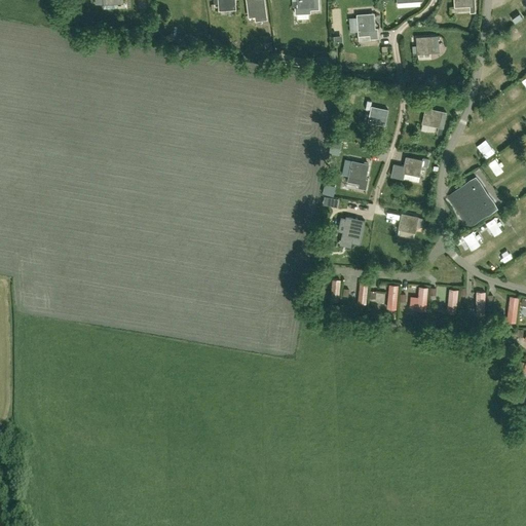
[(249,0),(251,15),(257,15),(258,20),(268,17),(265,0),(249,0)]
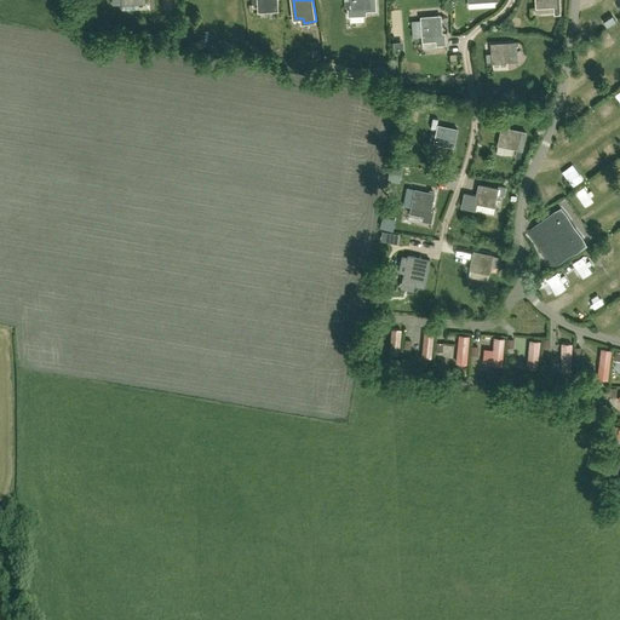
[(558,0),(535,0),(535,7),(554,7),(554,15),(560,15),(558,0)]
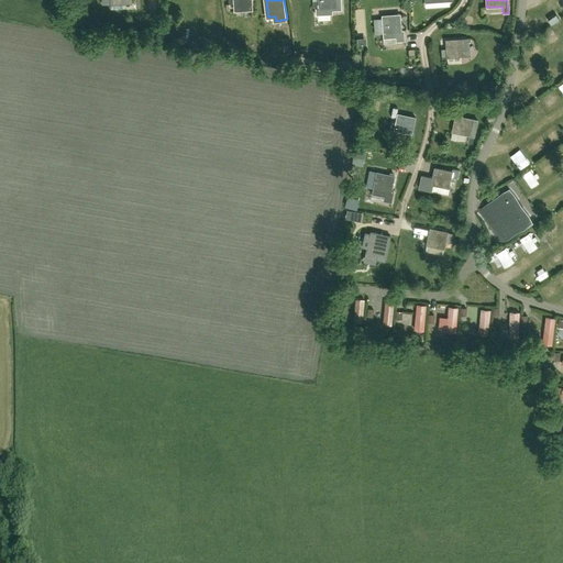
[(556,0),(551,6),(562,18),(562,17),(562,4),(559,0),(556,0)]
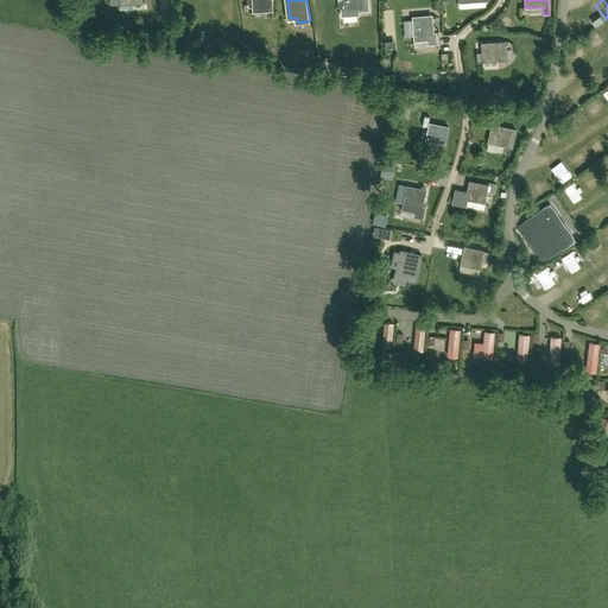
[(415,36),(434,35),(432,16),(412,17),(415,36)]
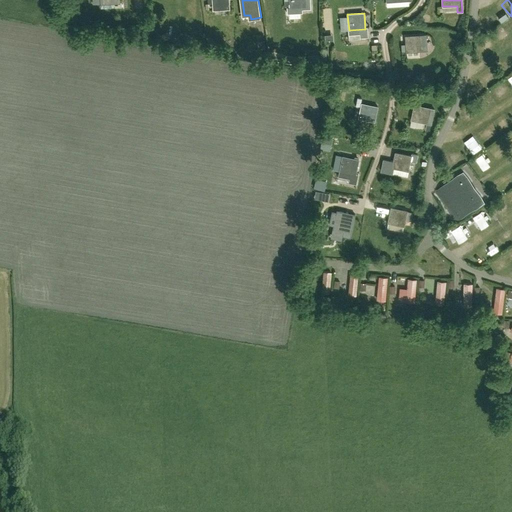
[(511,38),(506,28),(499,33),(506,43),(511,38)]
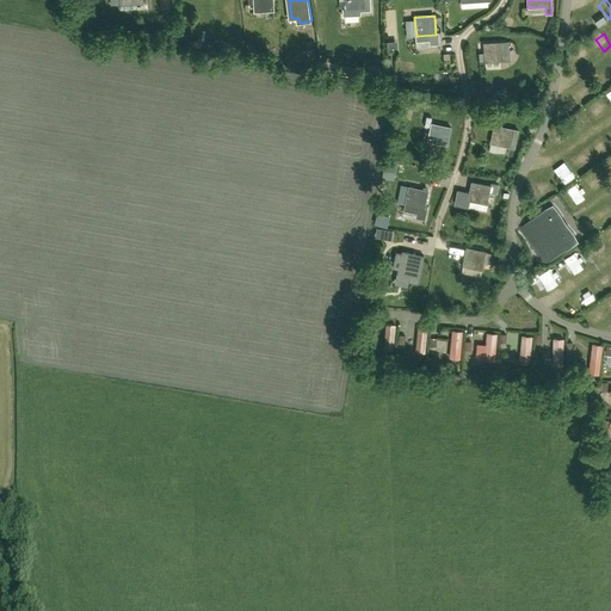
[(508,42),(504,42),(485,43),(485,62),(510,61),(508,42)]
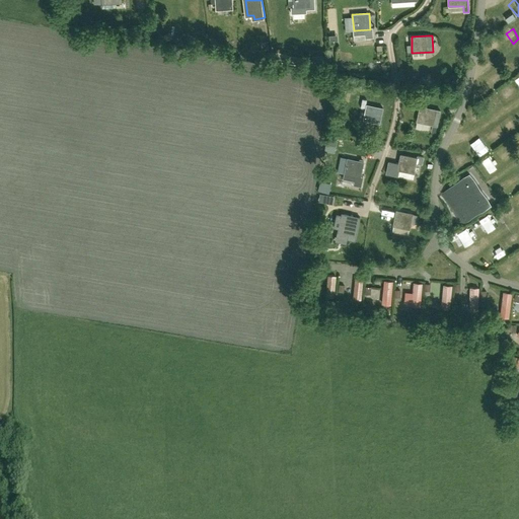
[(504,90),(511,102),(518,99),(511,86),(504,90)]
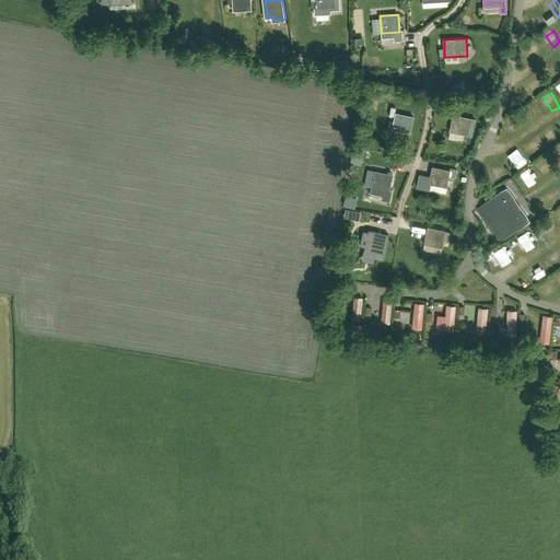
[(392,130),(409,133),(412,117),(395,113),(392,130)]
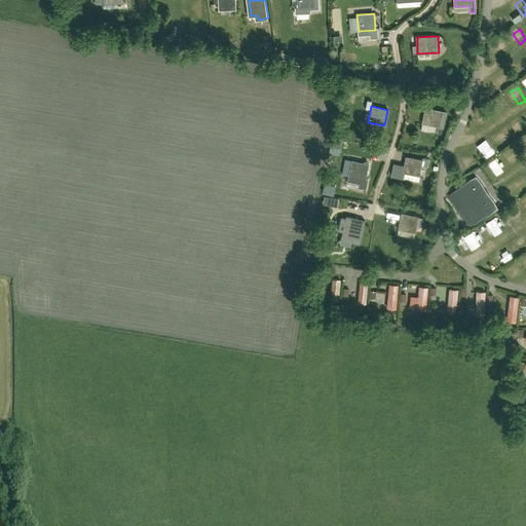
[(422,123),(439,127),(442,111),(425,108),(422,123)]
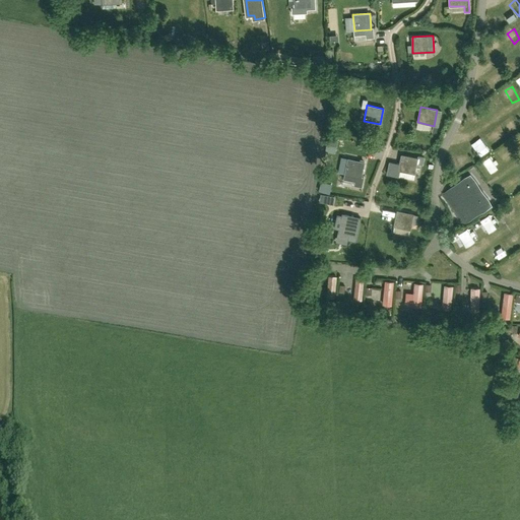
[(485,157),(494,151),(486,142),(478,147),(485,157)]
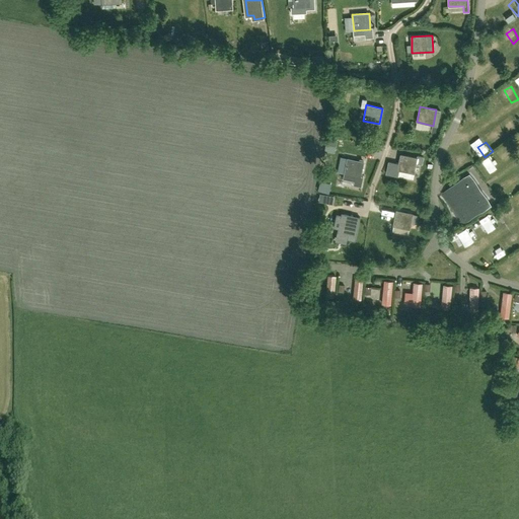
[(507,165),(514,160),(506,147),(498,151),(507,165)]
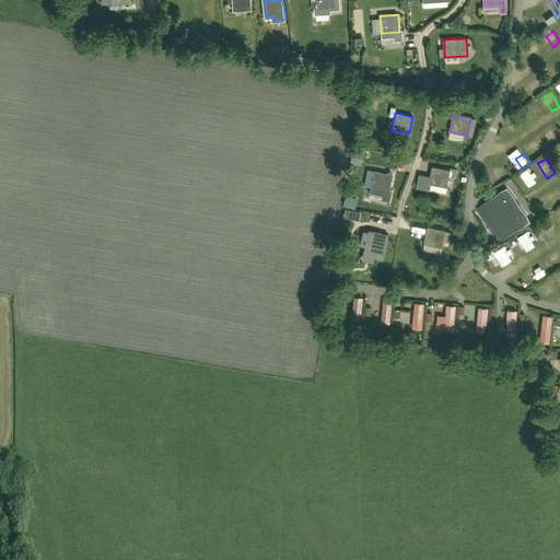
[(496,173),(501,184),(511,178),(505,167),(496,173)]
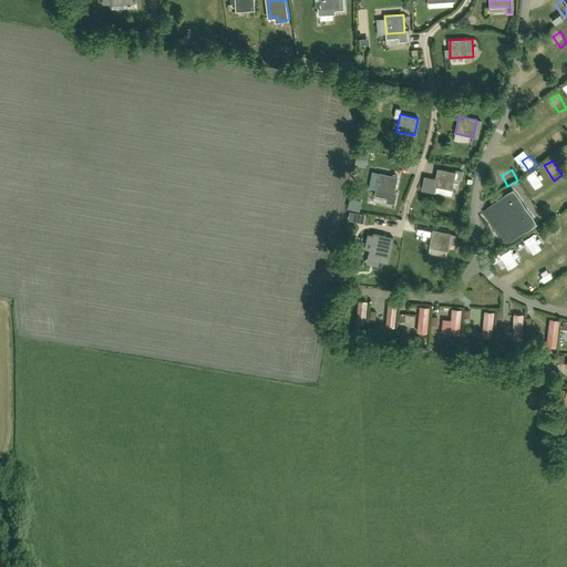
[(455,173),(450,172),(450,175),(437,172),(435,179),(425,177),(422,191),(435,193),(436,187),(452,189),(455,173)]
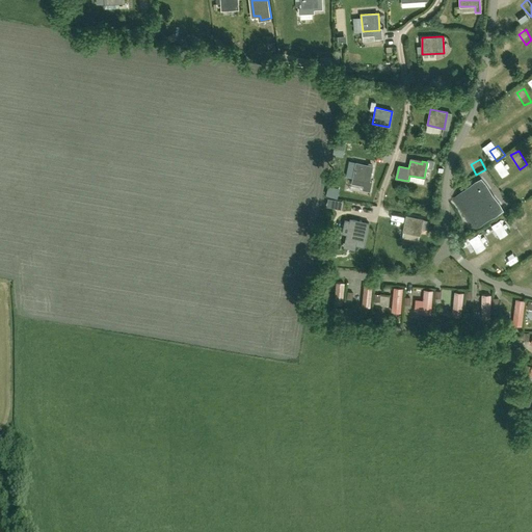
[(504,161),(496,167),(499,171),(507,165),(504,161)]
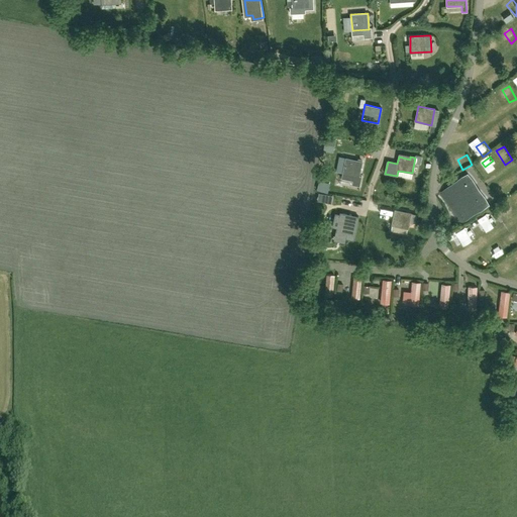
[(342,174),(358,177),(363,162),(346,158),(342,174)]
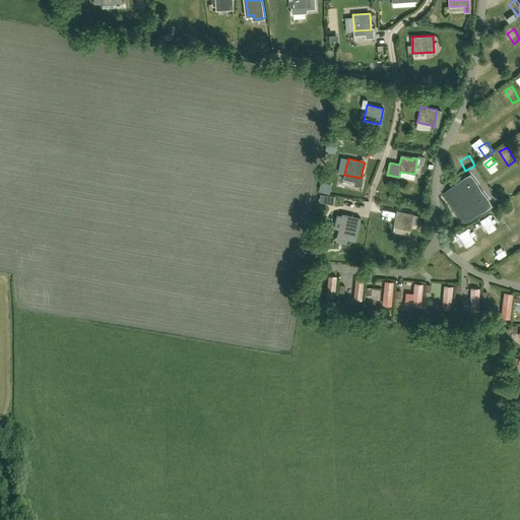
[(489,168),(495,177),(502,172),(497,163),(489,168)]
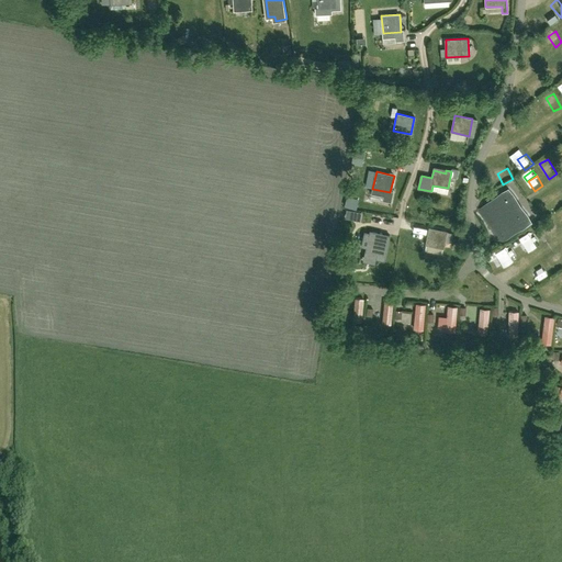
[(501,242),(531,221),(508,189),(479,210),(501,242)]
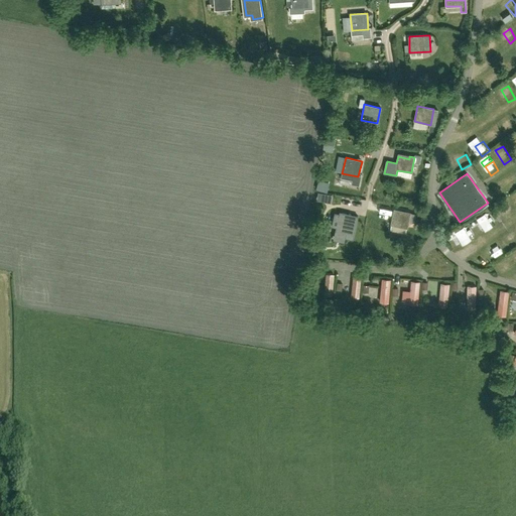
[(503,214),(512,208),(508,202),(500,208),(503,214)]
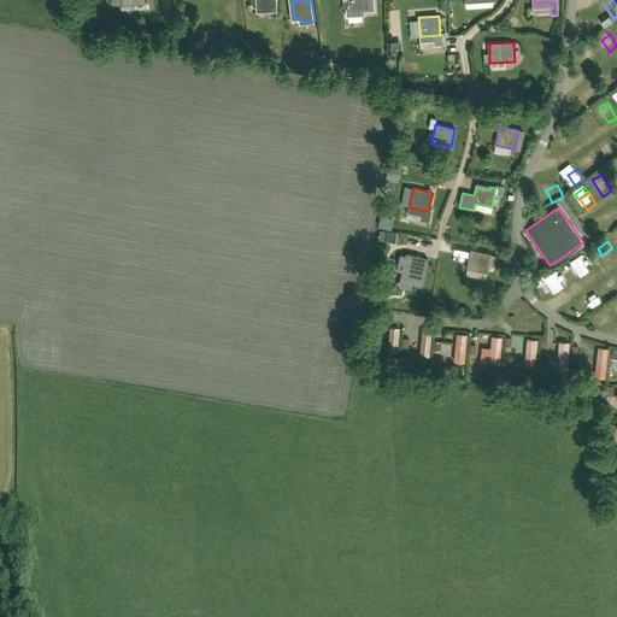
[(468,269),(487,272),(491,254),(471,251),(468,269)]
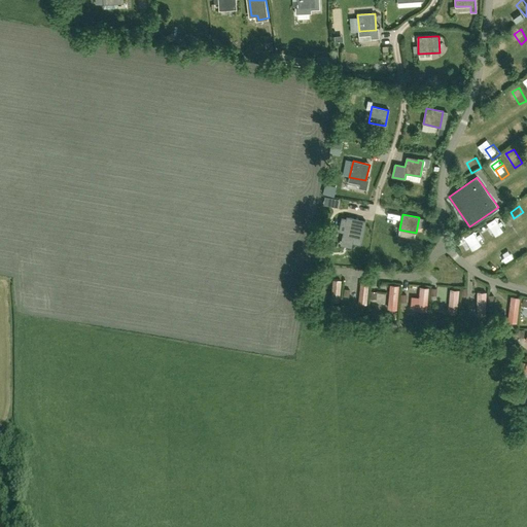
[(343,233),(359,237),(363,221),(347,217),(343,233)]
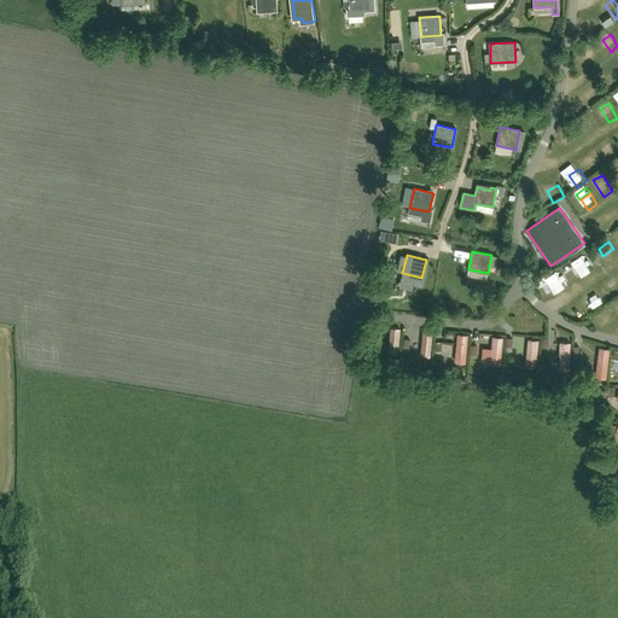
[(572,262),(576,268),(586,263),(583,257),(572,262)]
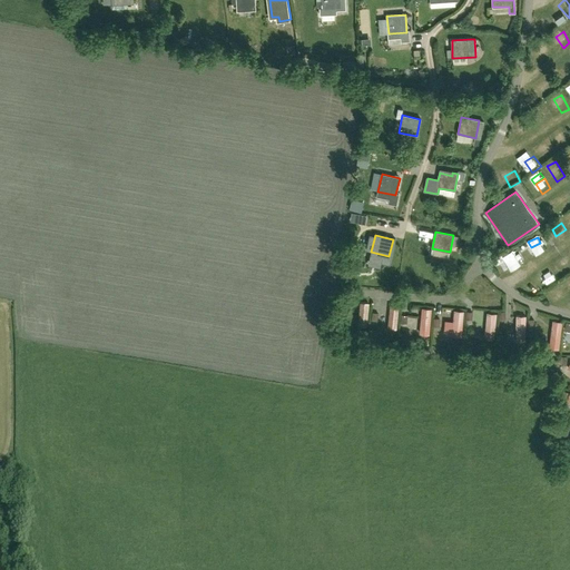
[(553,290),(557,300),(568,296),(563,285),(553,290)]
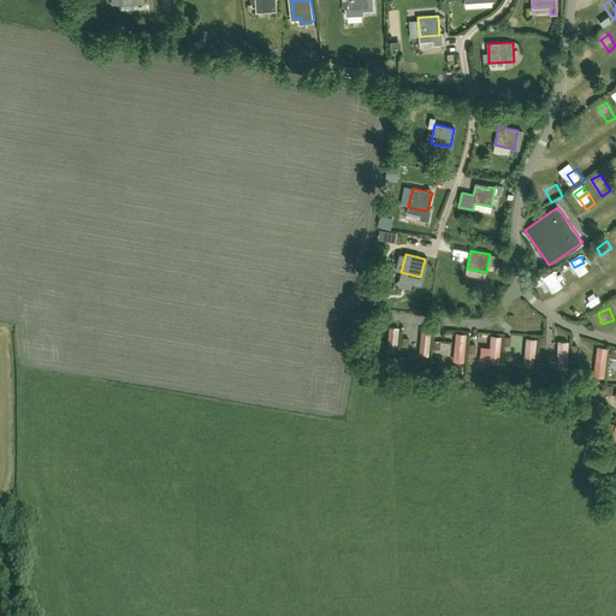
[(401,339),(400,324),(390,324),(390,341),(401,339)]
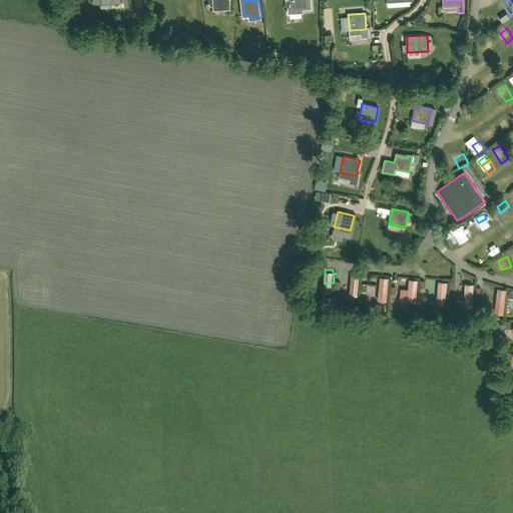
[(352,272),(352,293),(360,293),(361,272),(352,272)]
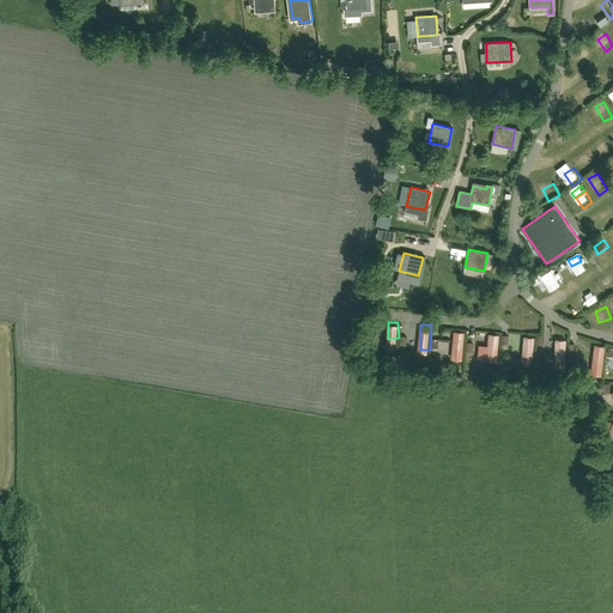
[(454,328),(454,356),(466,357),(466,329),(454,328)]
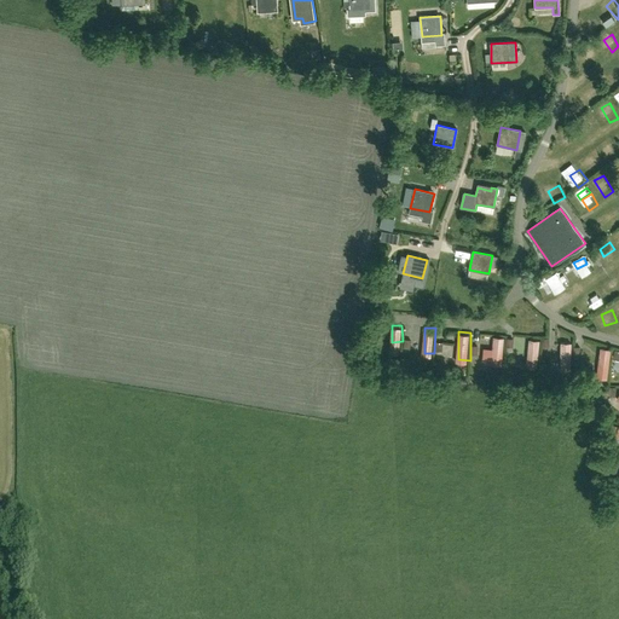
[(493,360),(504,362),(507,336),(496,335),(493,360)]
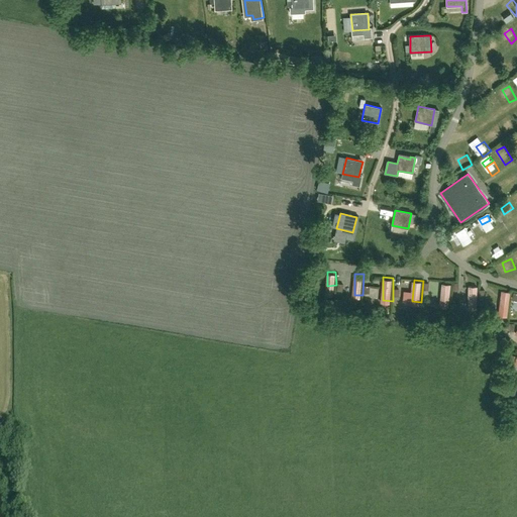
[(453,283),(443,282),(441,298),(452,299),(453,283)]
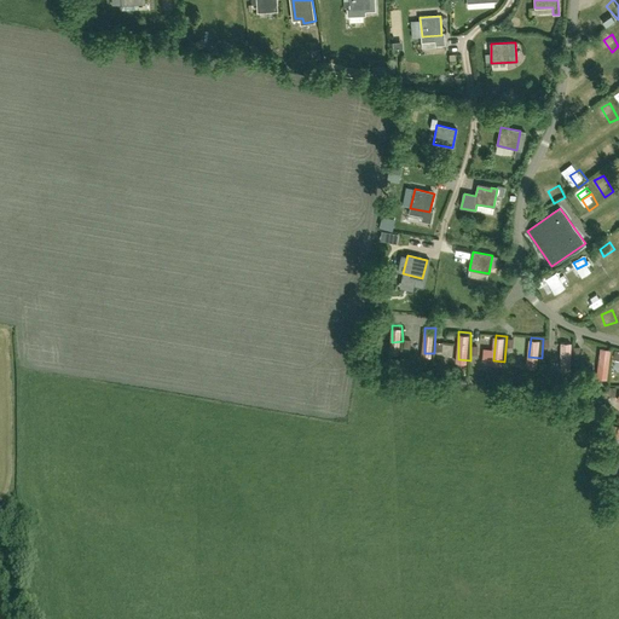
[(573,341),(562,342),(563,364),(574,363),(573,341)]
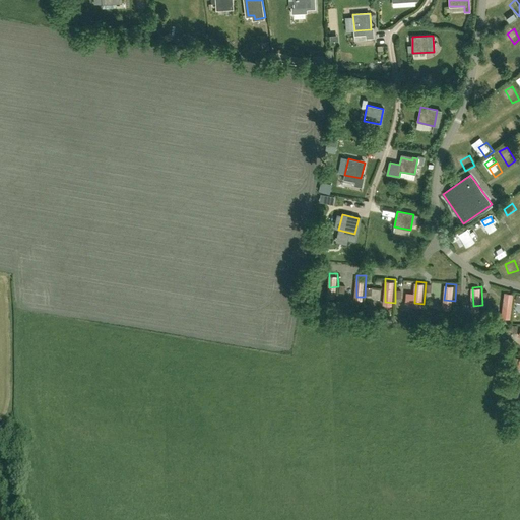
[(508,290),(503,312),(512,314),(517,293),(508,290)]
